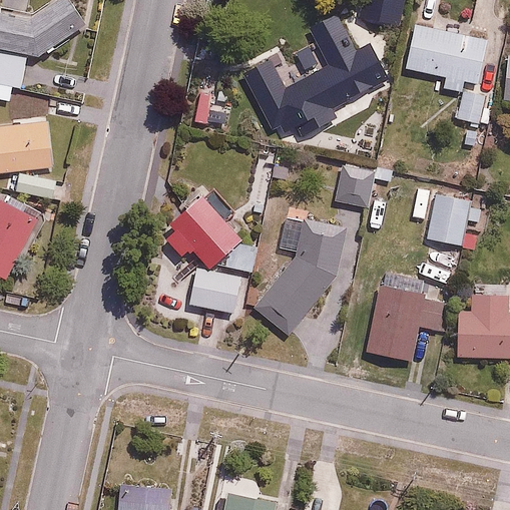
[(59,0),(29,16),(0,12),(0,86),(23,89),(27,53),(37,54),(87,28),(71,0),(59,0)]
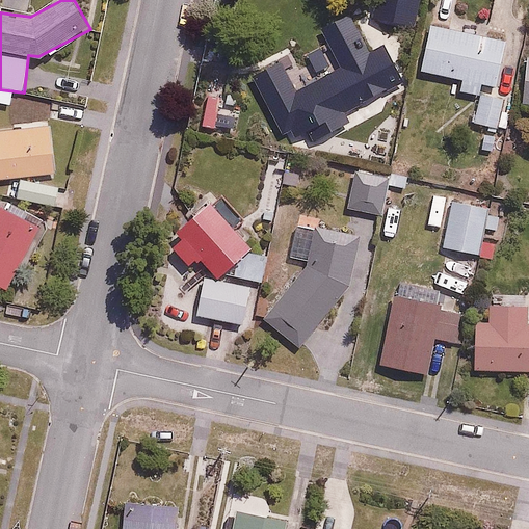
[(430,25),(422,71),(458,78),(456,90),(480,96),(483,82),(497,85),(505,40),(430,25)]
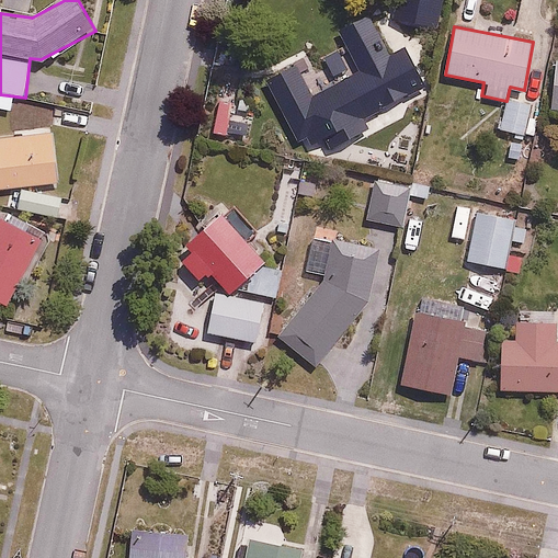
[(355,72),(283,112),(303,149),(424,83),(405,46),(387,56),(377,36),(344,54),(355,72)]
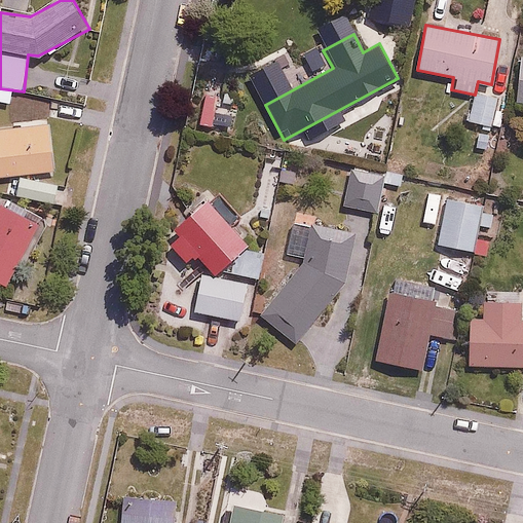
[(500,99),(473,95),(469,124),(496,127),(500,99)]
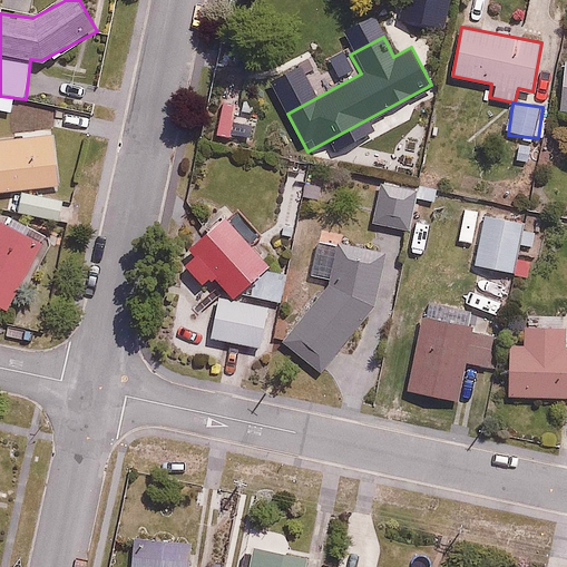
[(52,136),(0,140),(0,192),(57,186),(52,136)]
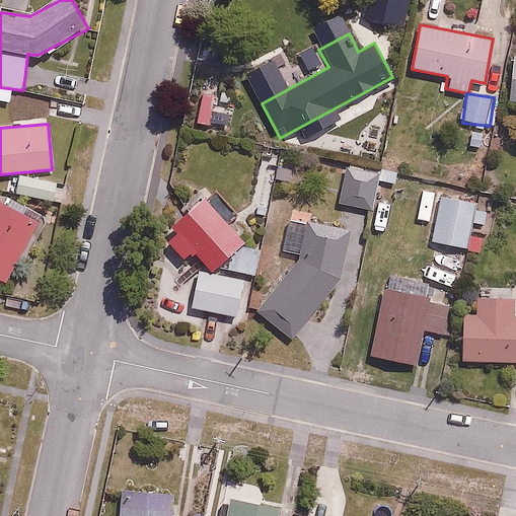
[(372,211),(376,168),(340,164),(336,207),(372,211)]
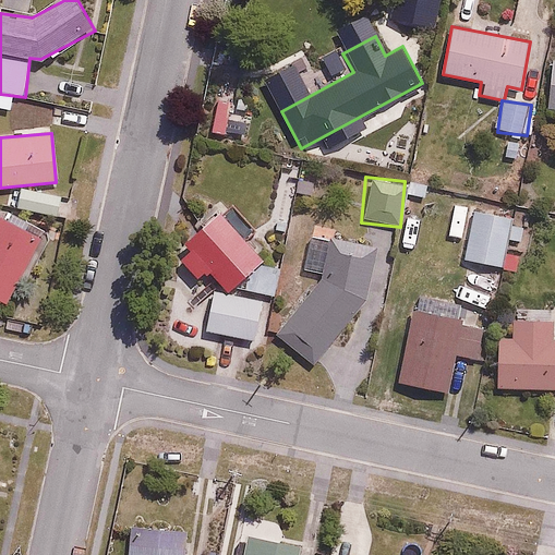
[(457,260),(503,267),(507,240),(519,241),(523,216),(466,207),(457,260)]
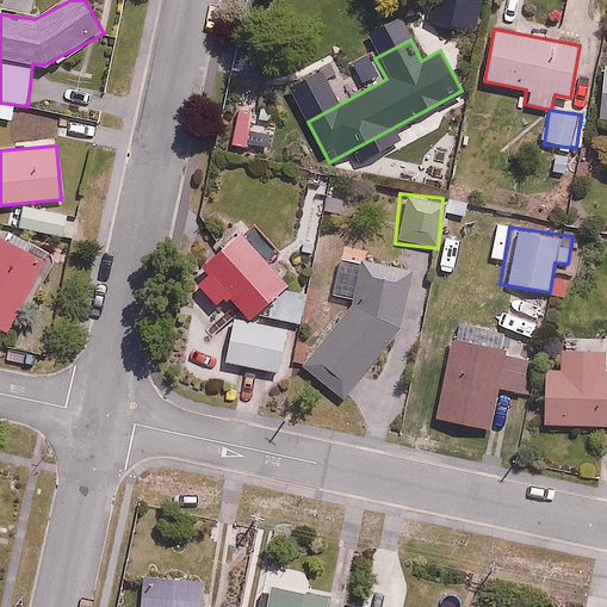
[(0,332),(4,334),(48,256),(0,229),(0,332)]
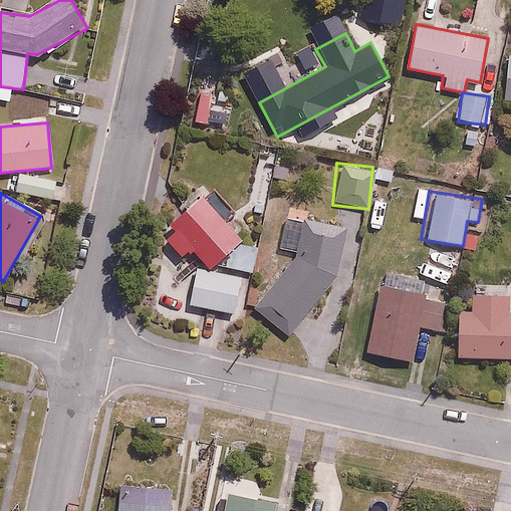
[(244,241),(203,195),(168,227),(209,272),(244,241)]
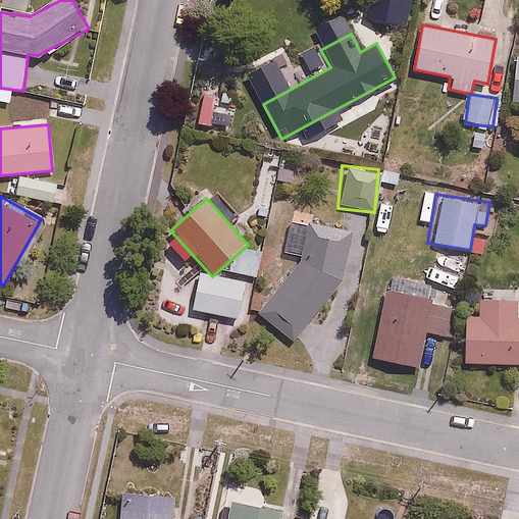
[(284,223),(280,251),(301,258),(261,316),(300,345),(345,283),(351,231),(284,223)]
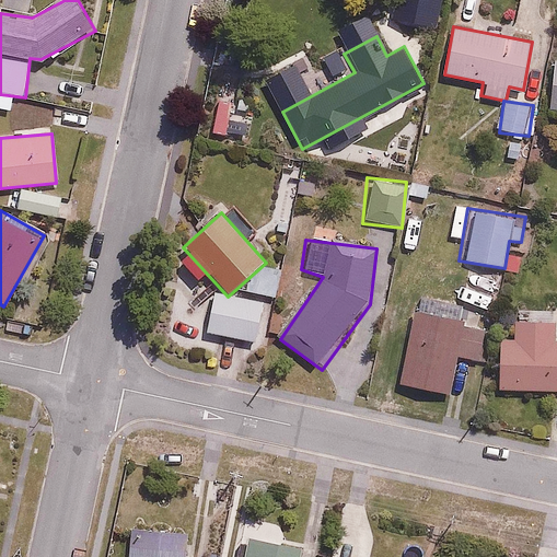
[(408,308),(392,378),(449,391),(457,357),(477,362),(486,326),(408,308)]
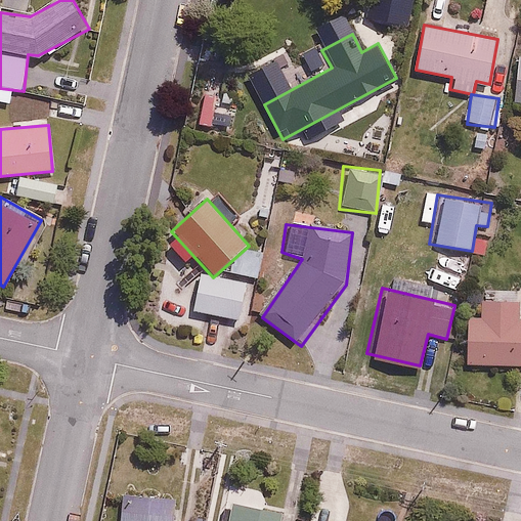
[(520,317),(519,288),(480,289),(481,318),(466,319),(468,367),(520,365),(520,317)]
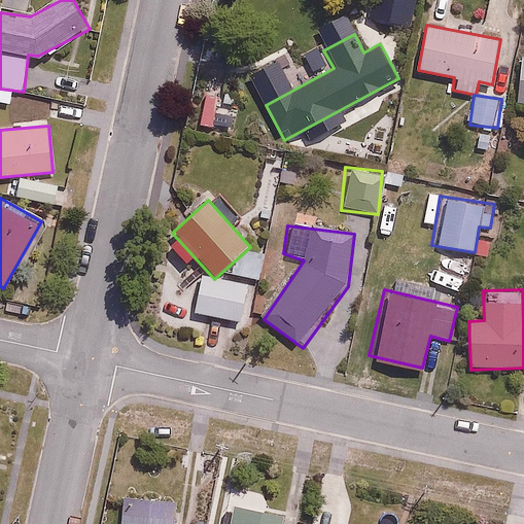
[(117,498),(116,523),(171,523),(172,500),(117,498)]
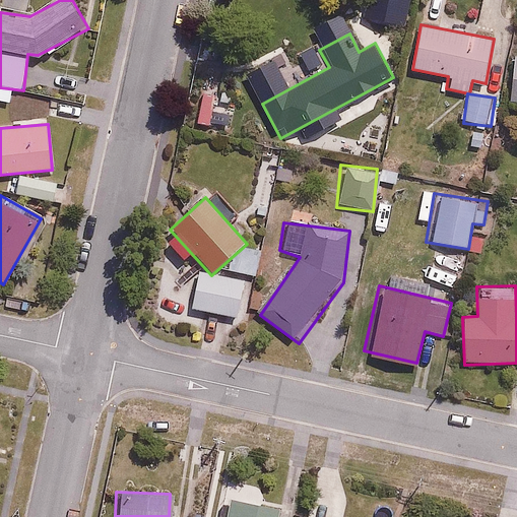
[(275,516),(276,509),(228,502),(225,516),(275,516)]
